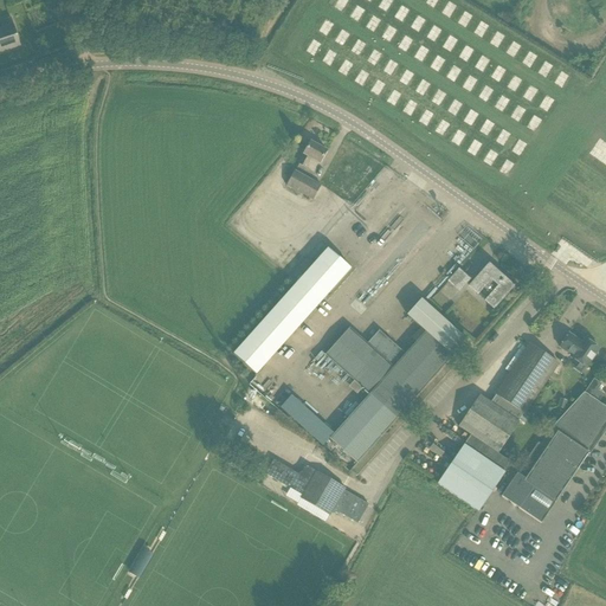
[(0,21),(2,30),(0,30),(0,52),(20,46),(11,18),(0,21)]
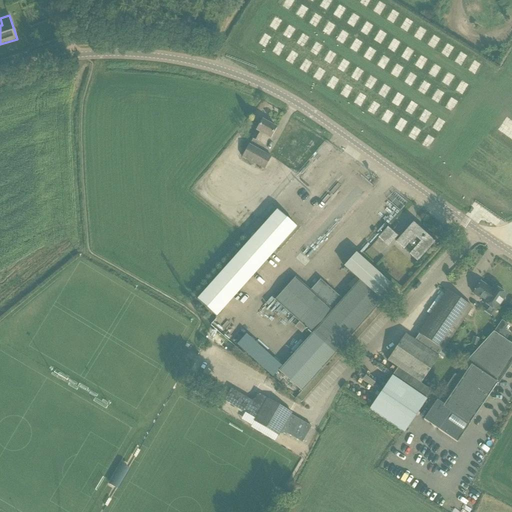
[(262,134),(270,138),(276,128),(262,120),(252,138),(258,142),(262,134)]
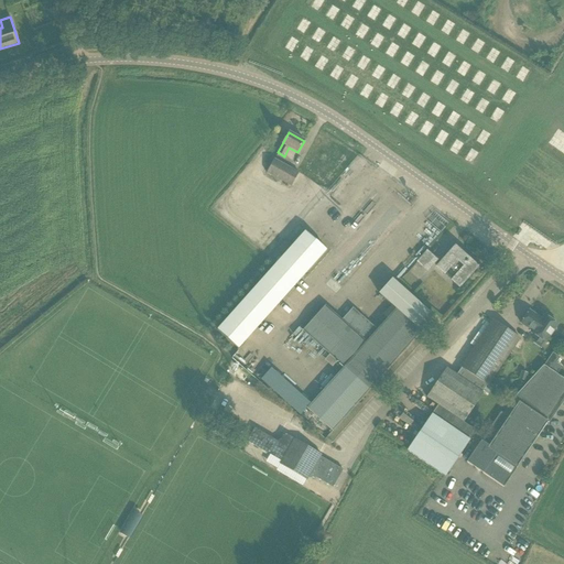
[(291,187),(293,183),(299,173),(273,160),(266,174),(291,187)]
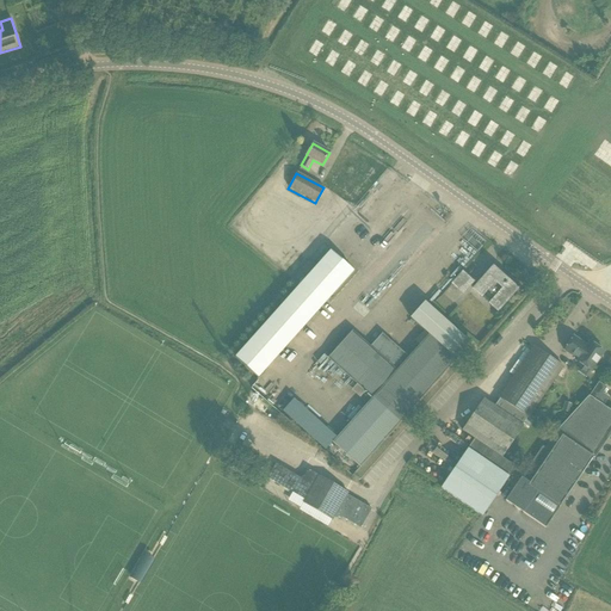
[(258,378),(353,271),(331,251),(235,358),(258,378)]
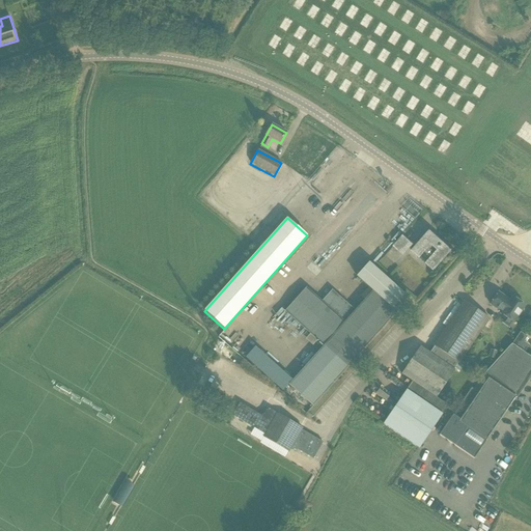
[(430,230),(423,239),(411,251),(419,258),(424,252),(429,257),(424,263),(432,271),(451,249),(430,230)]
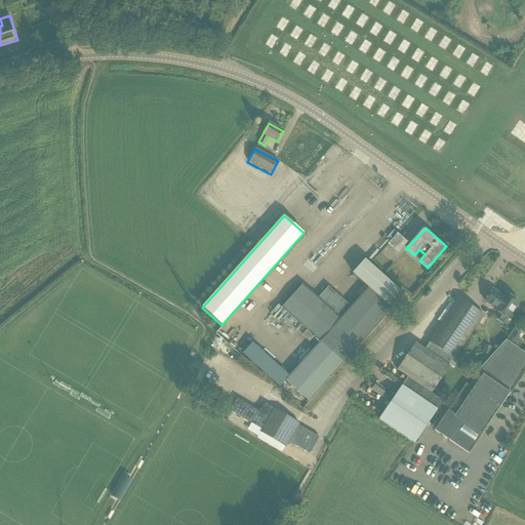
[(399,234),(389,244),(398,252),(407,241),(399,234)]
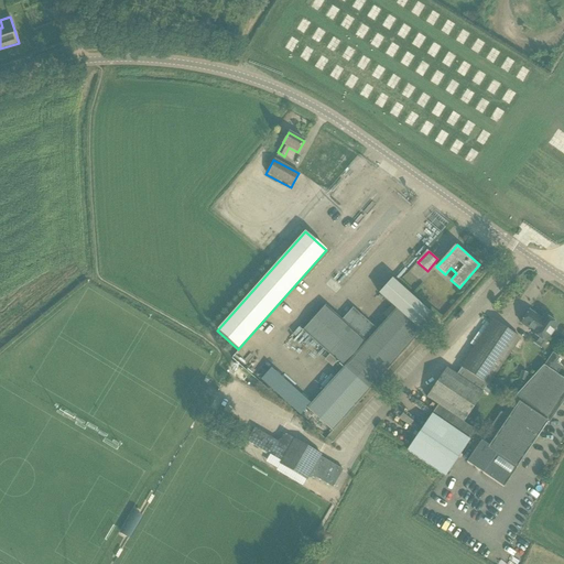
[(333,431),(434,317),(392,280),(379,295),(396,310),(377,329),(353,308),(342,321),(325,305),(322,303),(299,327),(302,331),(343,368),(311,404),(306,409),(333,431)]
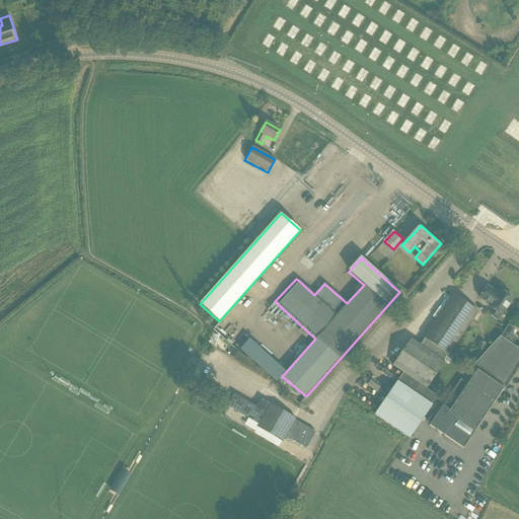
[(478,298),(488,303),(491,305),(489,307),(502,315),(508,307),(513,299),(501,290),(498,294),(495,292),(495,291),(487,286),(478,298)]
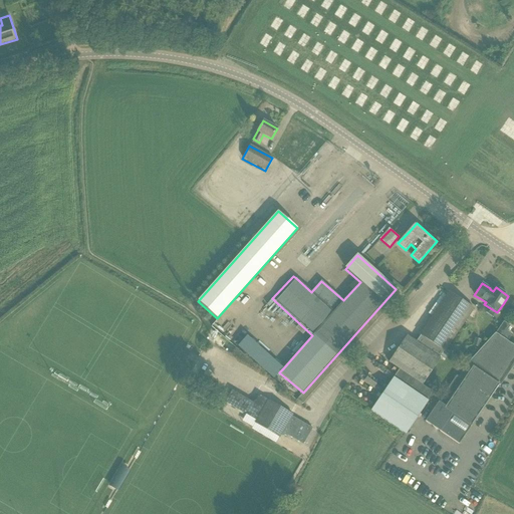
[(370,411),(406,435),(434,394),(422,384),(441,357),(439,356),(443,350),(445,351),(474,309),(449,292),(420,334),(421,335),(417,341),(407,335),(389,362),(399,369),(370,411)]
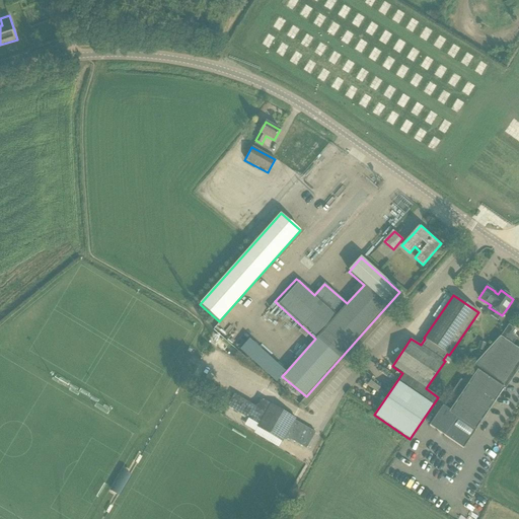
[(509,324),(501,337),(507,341),(512,335),(515,329),(509,324)]
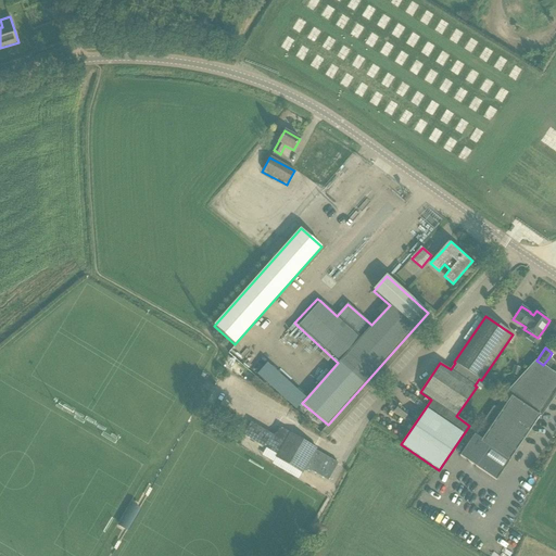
[(459,456),(495,481),(555,390),(555,374),(543,365),(536,361),(535,361),(506,393),(512,396),(502,412),(493,406),(459,456)]
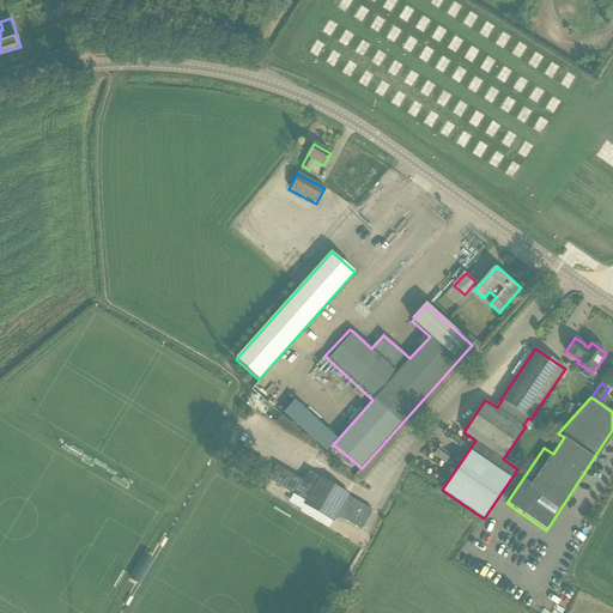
[(333,444),(338,439),(295,400),(284,412),(327,451),(333,444)]
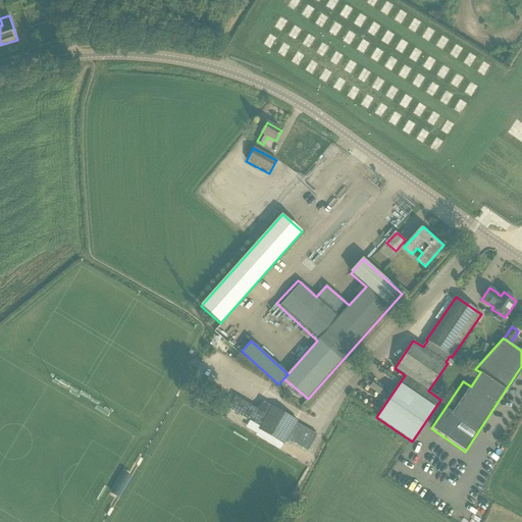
[(177,342),(169,355),(260,407),(264,409),(267,404),(269,401),(275,405),(279,399),(177,342)]
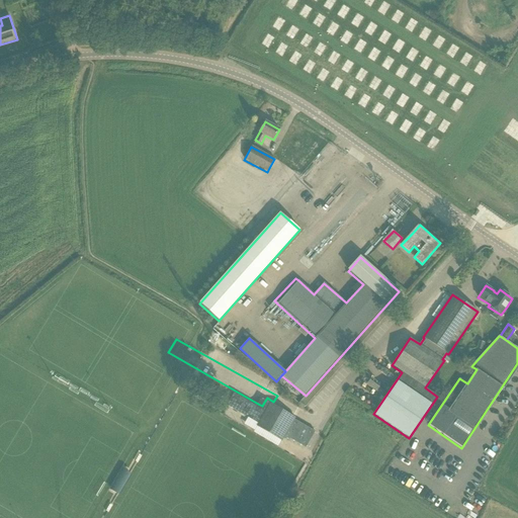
[(231,398),(227,406),(258,424),(256,427),(281,441),(282,439),(287,442),(288,438),(296,443),(306,448),(312,437),(315,432),(293,420),(294,418),(268,403),(265,401),(262,406),(258,404),(257,407),(234,394),(231,398)]
